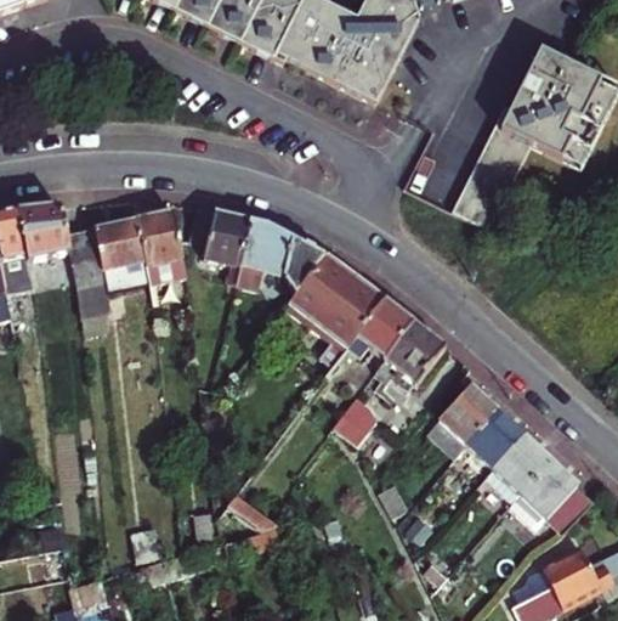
[(0,18),(39,6),(37,0),(0,0),(0,18)]
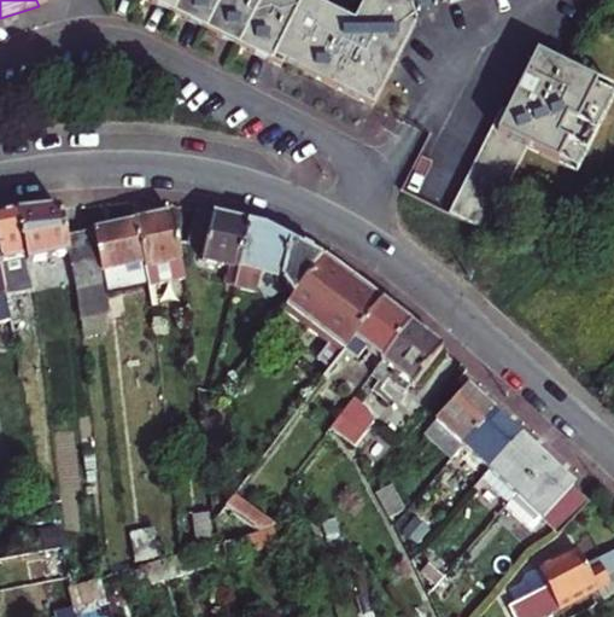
[(370,103),(415,19),(409,3),(415,0),(361,0),(352,17),(321,0),(158,0),(193,18),(229,38),(259,53),(282,65),(285,58),(296,63),(361,98),(370,103)]
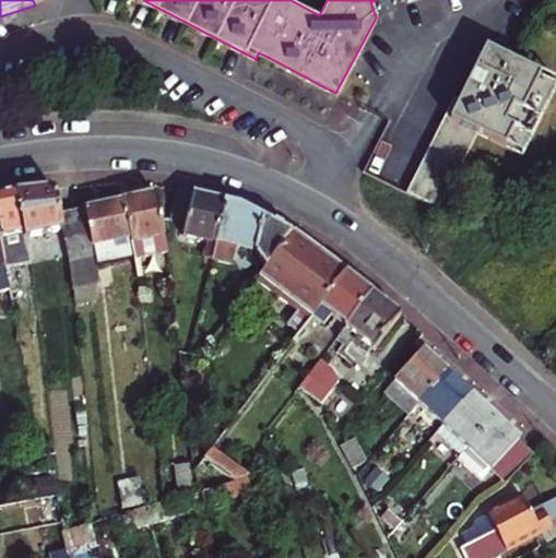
[(458,98),(452,96),(437,127),(405,191),(438,208),(475,131),(519,153),(554,81),(493,51),(491,57),(481,52),(458,98)]
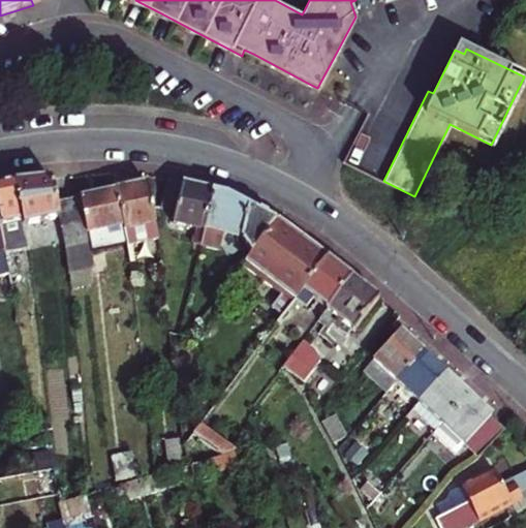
[(25,222),(62,214),(58,192),(55,174),(36,176),(16,178),(24,217),(25,222)]
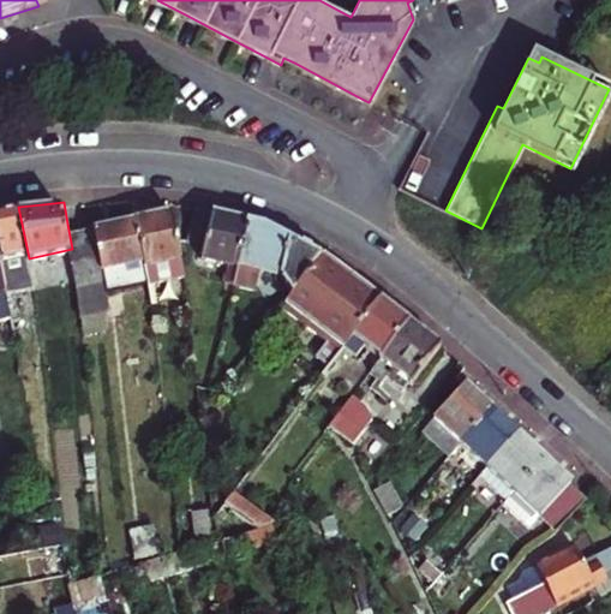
[(154,258),(180,254),(168,206),(154,208),(138,212),(145,256),(148,268),(155,267),(154,258)]
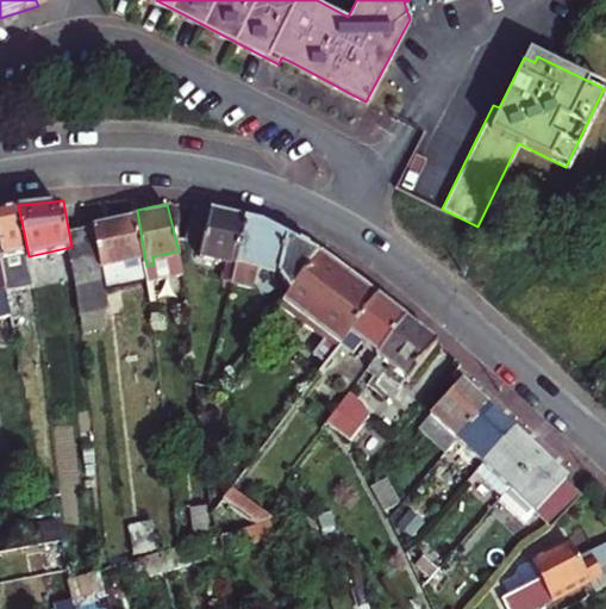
[(232,278),(249,217),(223,210),(198,204),(189,234),(207,238),(204,253),(230,260),(225,277),(232,278)]
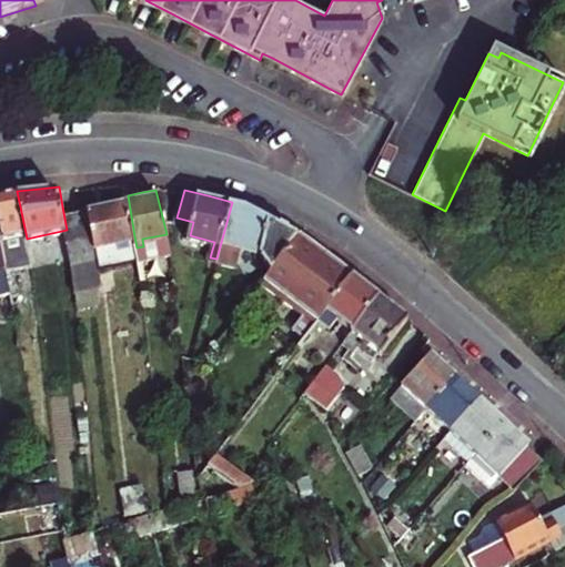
[(26,233),(17,191),(7,193),(0,194),(0,240),(3,256),(13,254),(9,236),(26,233)]
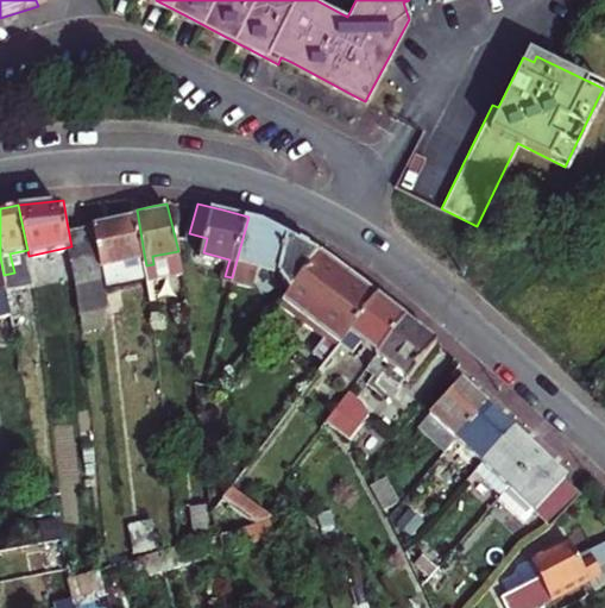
[(144,254),(137,210),(104,214),(67,221),(71,246),(77,281),(104,276),(101,262),(144,254)]
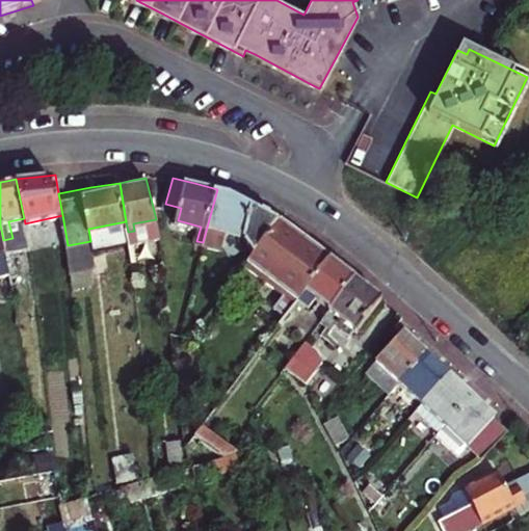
[(217,189),(203,242),(220,248),(226,230),(243,234),(246,235),(255,204),(235,194),(217,189)]
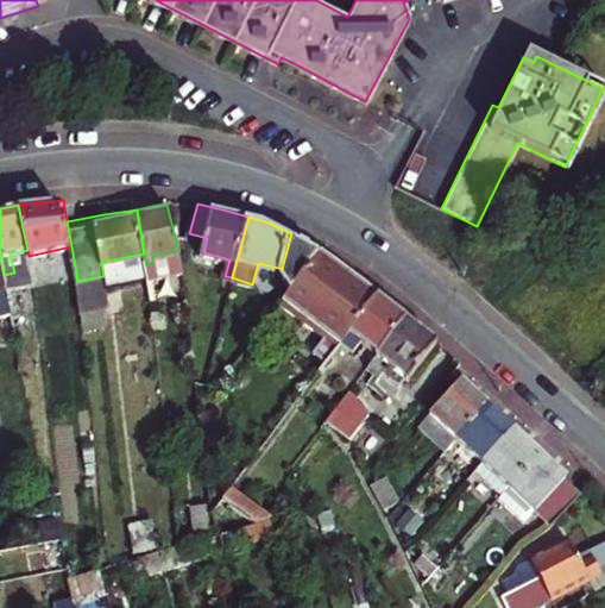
[(313,245),(291,233),(282,269),(304,274),(321,251),(313,245)]
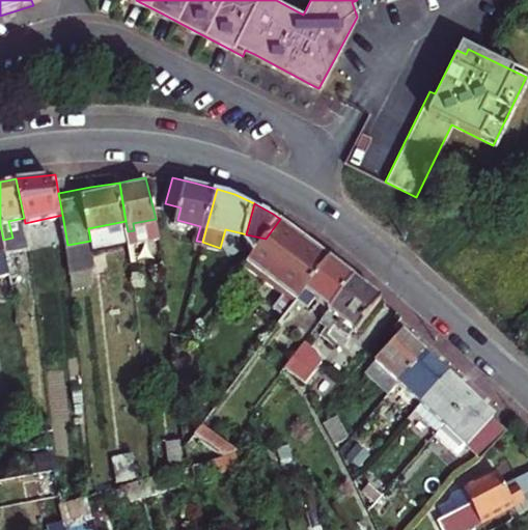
[(280,219),(266,239),(254,253),(246,263),(283,290),(274,304),(285,312),(297,297),(329,254),(303,235),(280,219)]
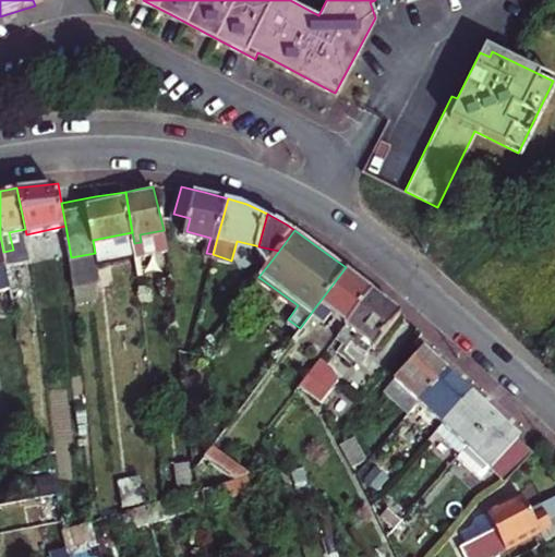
[(279,251),(258,246),(255,245),(253,253),(267,266),(279,251)]
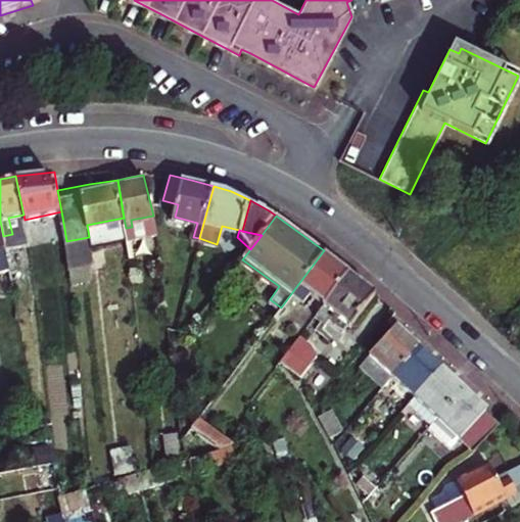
[(14,246),(12,234),(3,236),(5,248),(14,246)]
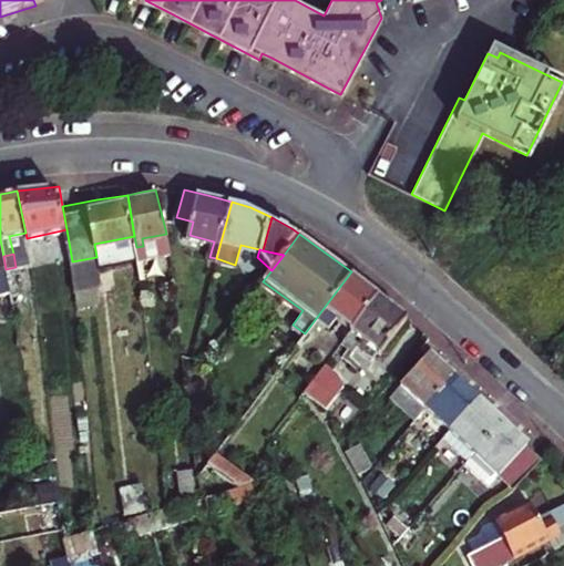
[(163,259),(141,259),(140,278),(162,278),(163,259)]
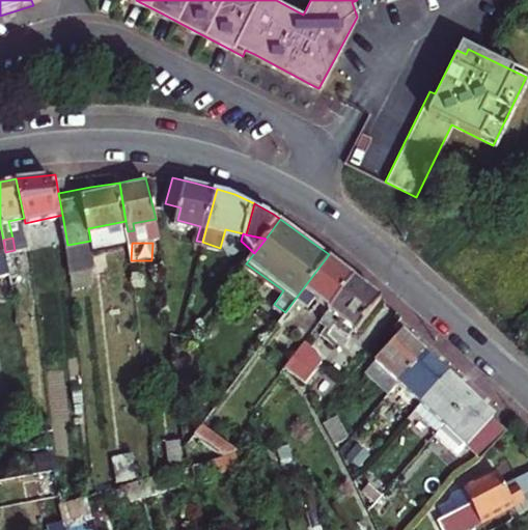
[(19,271),(15,250),(5,252),(8,270),(9,273),(19,271)]
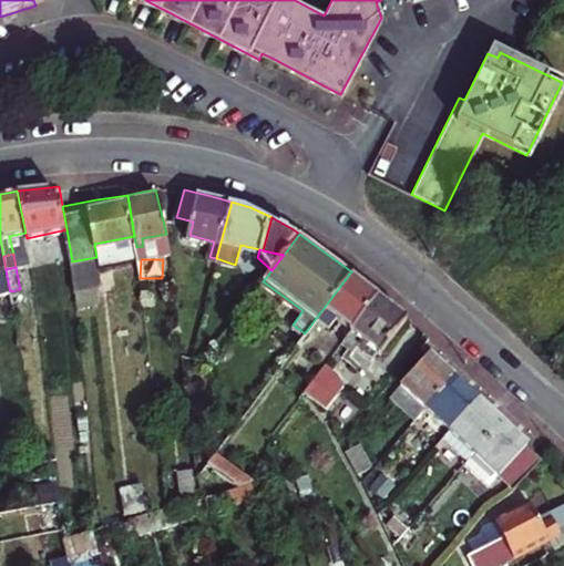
[(6,269),(0,270),(0,289),(9,288),(6,269)]
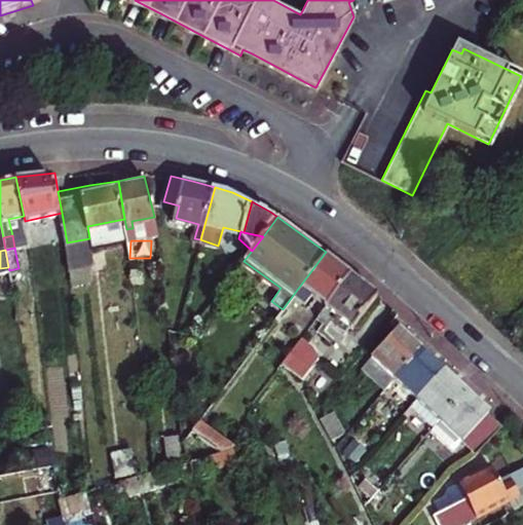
[(311,292),(327,303),(351,271),(339,262),(326,252),(294,294),(304,302),(311,292)]
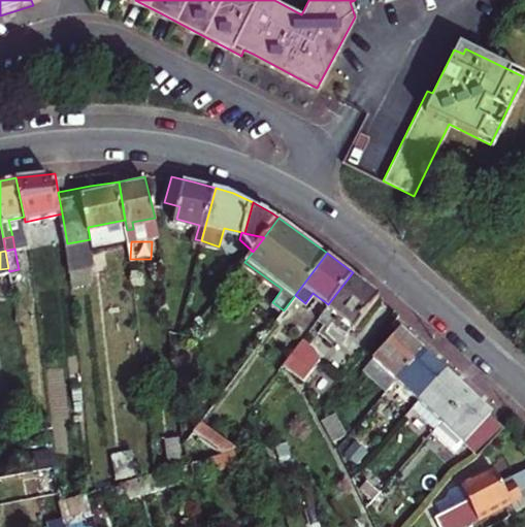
[(328,304),(357,326),(381,293),(368,283),(353,272),(328,304)]
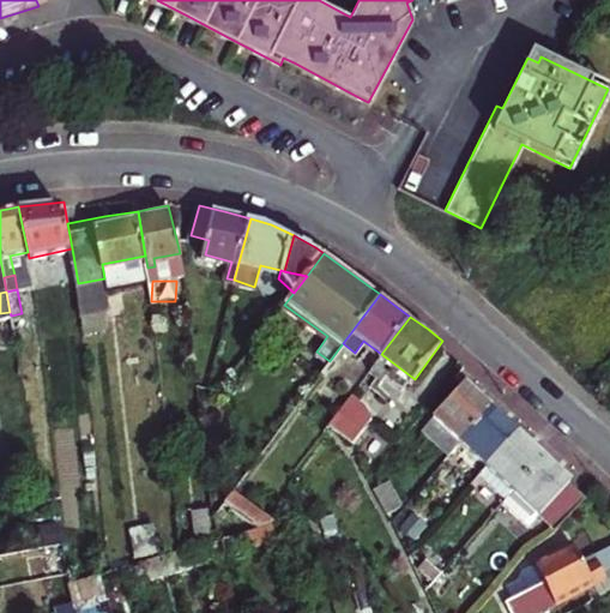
[(432,412),(459,437),(489,404),(476,394),(461,380),(432,412)]
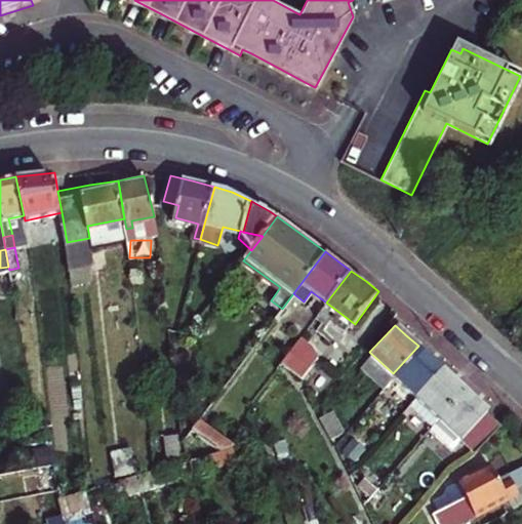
[(315,343),(303,333),(284,358),(305,373),(320,353),(315,343)]
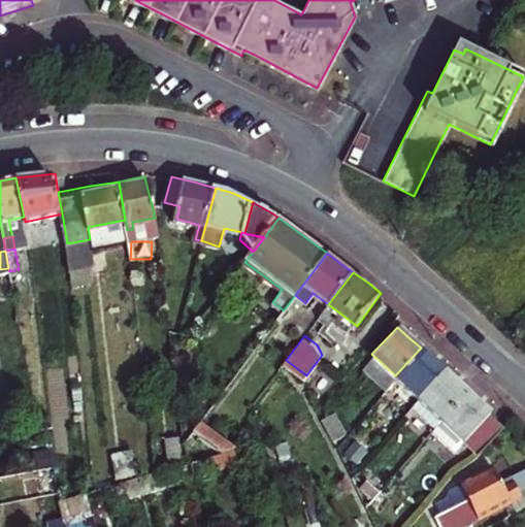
[(417,396),(441,368),(431,358),(421,348),(395,375),(417,396)]
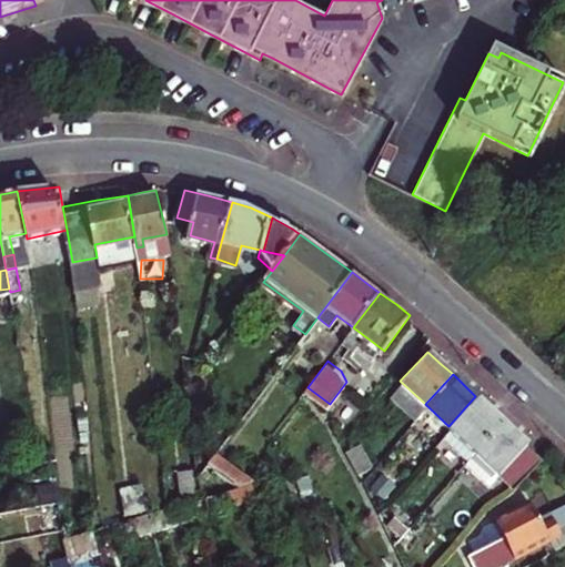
[(419,412),(425,404),(400,381),(392,391),(416,413),(419,412)]
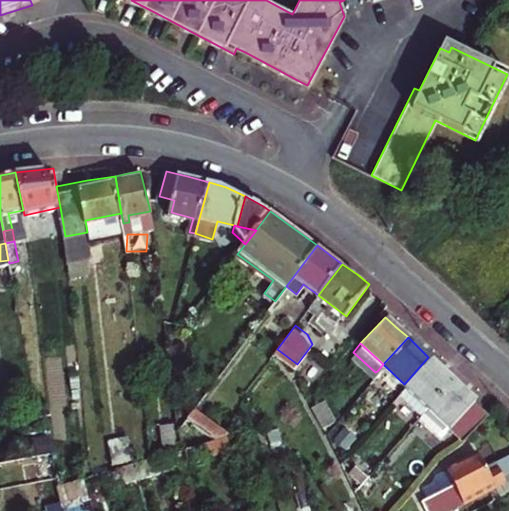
[(398,391),(420,411),(451,377),(441,368),(428,357),(404,384),(398,391)]
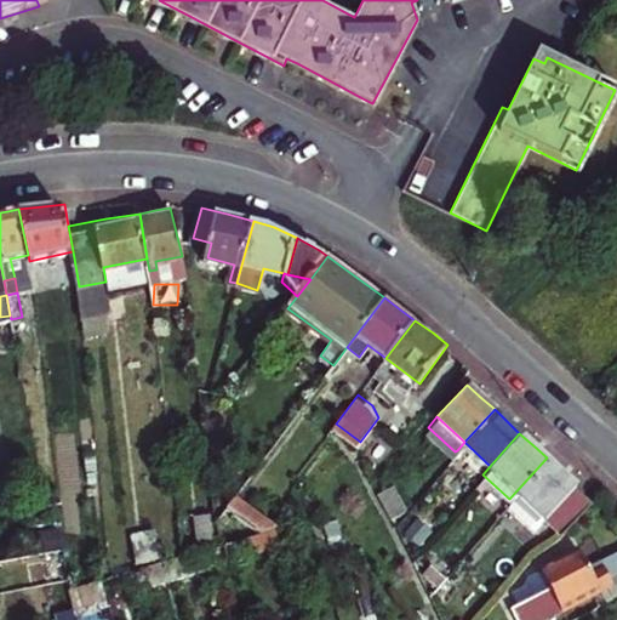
[(464,442),(457,450),(483,475),(490,466),(464,442)]
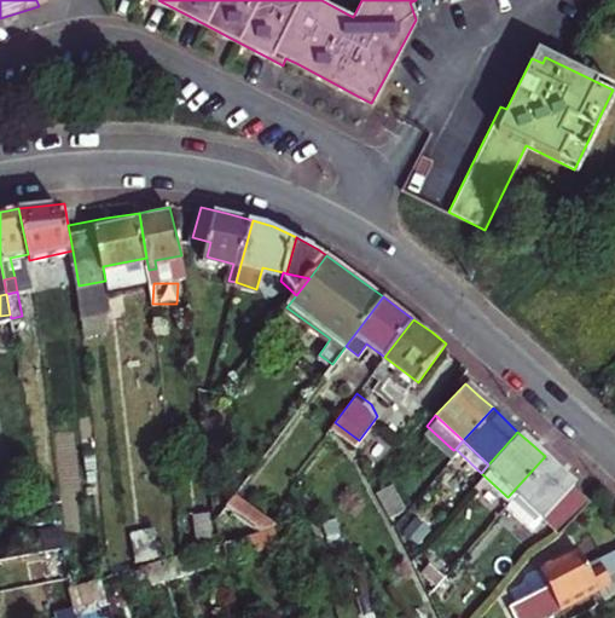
[(561,532),(590,498),(567,477),(545,456),(508,497),(504,501),(531,524),(540,513),(561,532)]
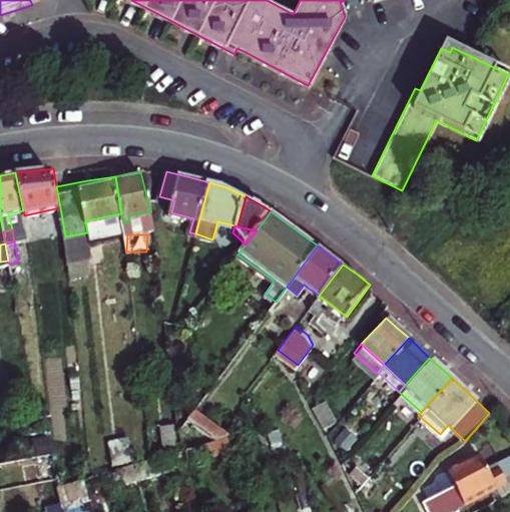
[(9,385),(0,387),(0,403),(12,401),(9,385)]
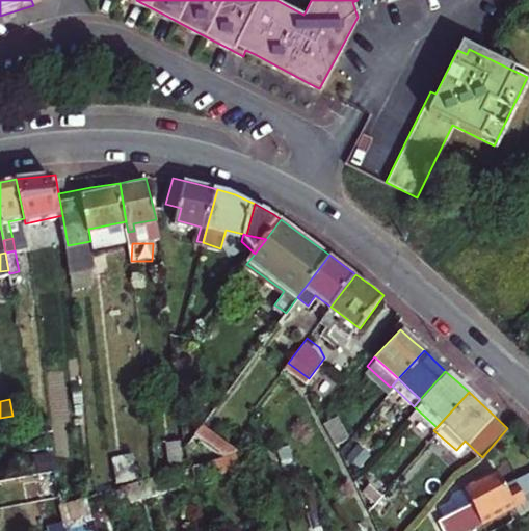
[(184,462),(183,440),(172,440),(173,463),(184,462)]
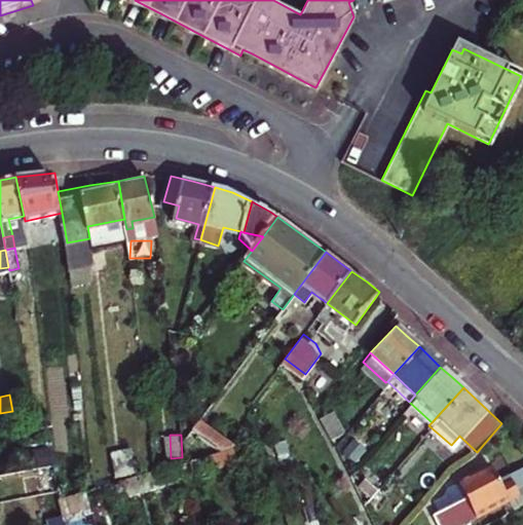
[(233,447),(203,455),(209,473),(238,464),(233,447)]
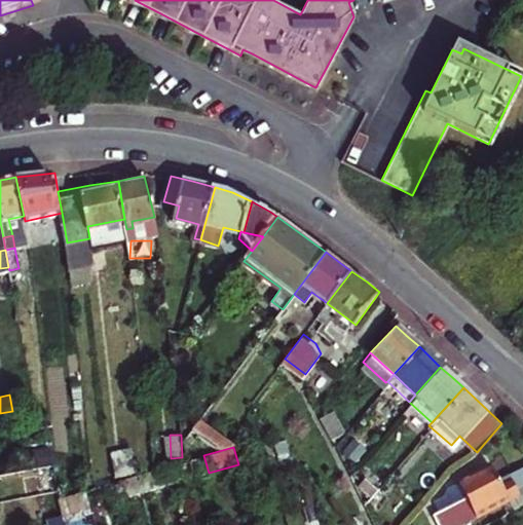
[(132,472),(129,459),(114,462),(115,474),(132,472)]
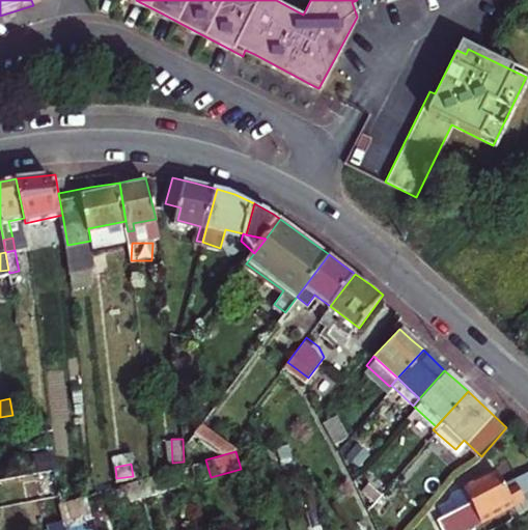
[(494,467),(462,483),(471,499),(437,518),(444,529),(457,529),(525,494),(524,492),(523,489),(527,485),(527,468),(516,475),(519,480),(505,487),(502,482),(494,467)]
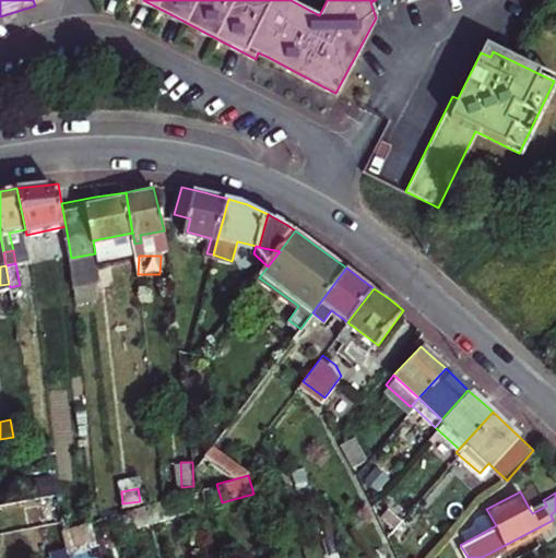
[(543,500),(529,508),(532,513),(546,506),(543,500)]
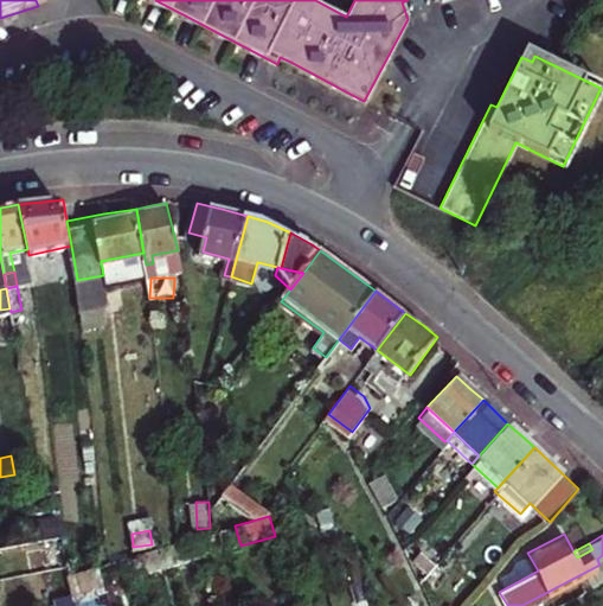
[(75,605),(72,594),(52,598),(53,605),(75,605)]
